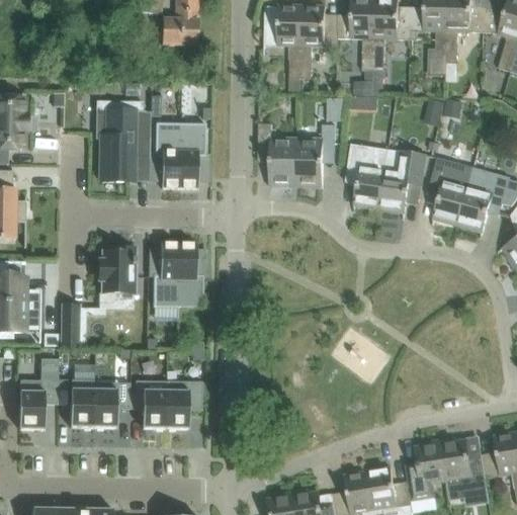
[(136,0),(135,8),(160,12),(162,0),(136,0)]
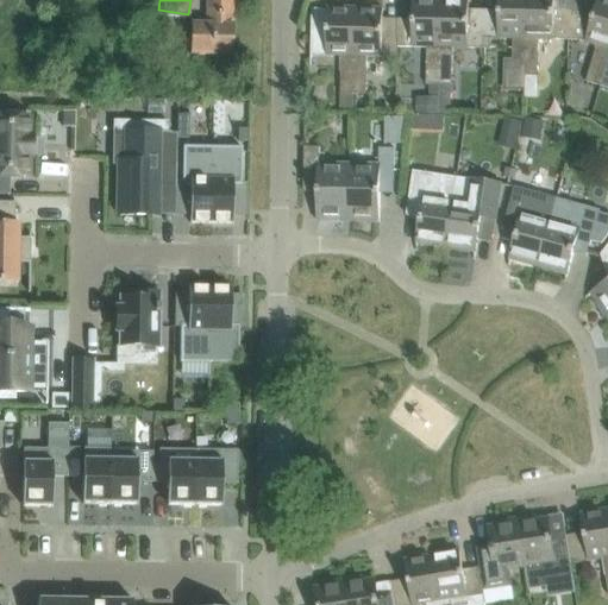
[(206,0),(206,21),(192,21),(192,50),(230,51),(231,0),(206,0)]
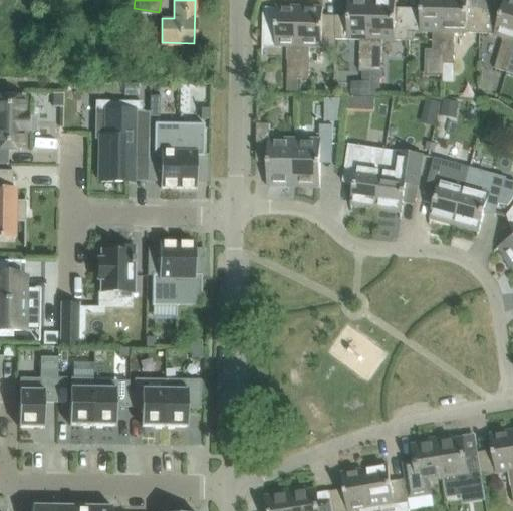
[(347,0),(347,17),(346,37),(359,37),(358,69),(369,69),(370,0),(347,0)]
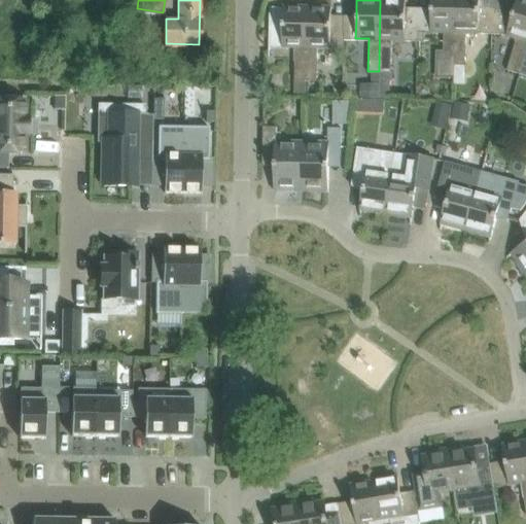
[(380,0),(379,71),(390,71),(391,39),(404,39),(404,38),(406,38),(406,37),(417,37),(417,27),(405,26),(405,0),(380,0)]
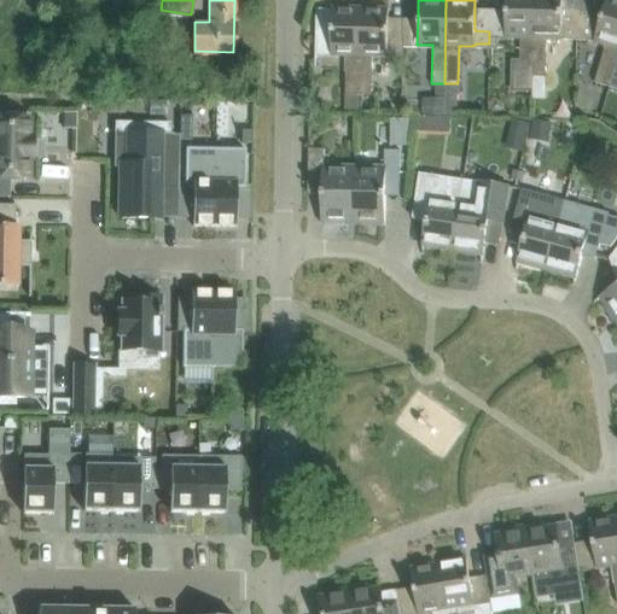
[(489,22),(489,31),(489,44),(496,44),(496,34),(505,34),(505,36),(519,36),(519,57),(510,56),(510,87),(531,87),(531,75),(533,0),(505,0),(505,22),(489,22)]
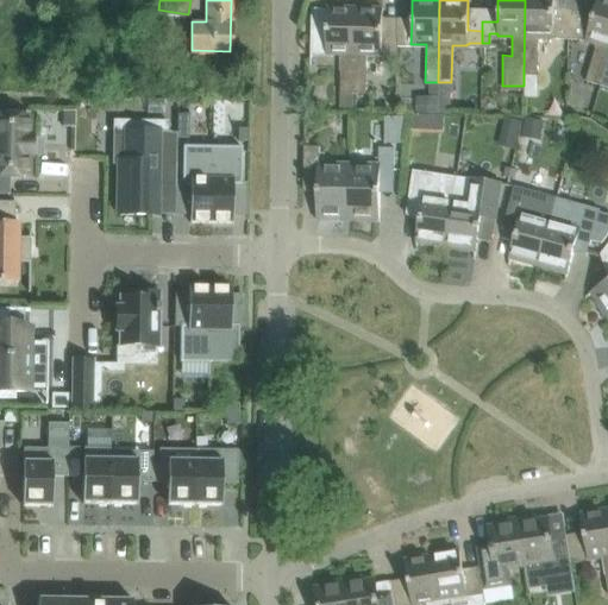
[(525,0),(524,74),(528,75),(537,74),(538,37),(552,37),(553,12),(553,0),(525,0)]
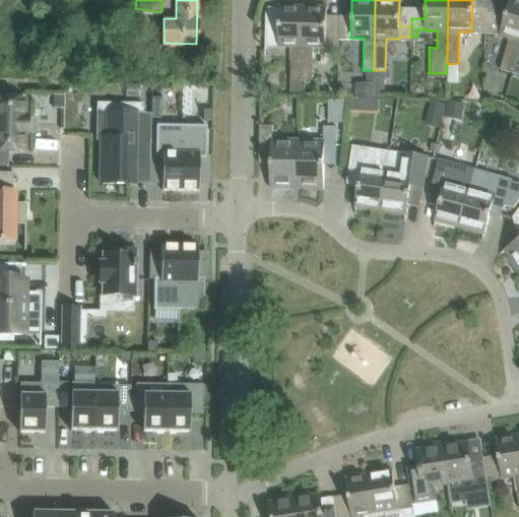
[(509,0),(505,13),(499,34),(509,37),(500,67),(511,71),(518,46),(518,0),(509,0)]
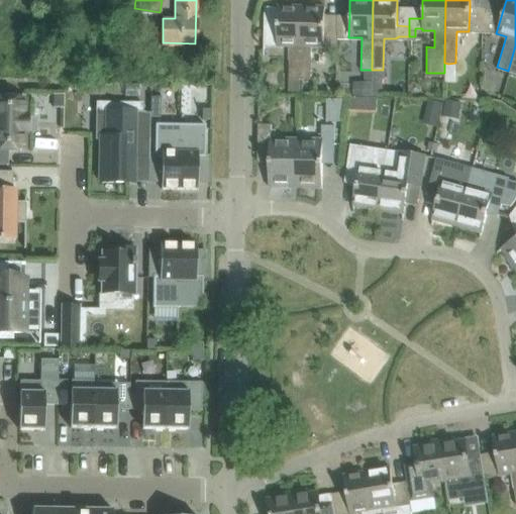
[(263,55),(264,55),(264,44),(289,45),(288,89),(298,89),(299,77),(301,4),(277,4),(277,25),(265,25),(265,22),(264,22),(263,55)]
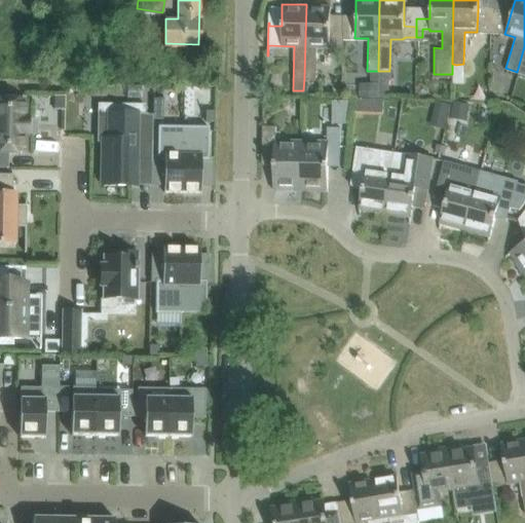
[(306,4),(304,78),(315,79),(316,46),(329,46),(330,5),(306,4)]
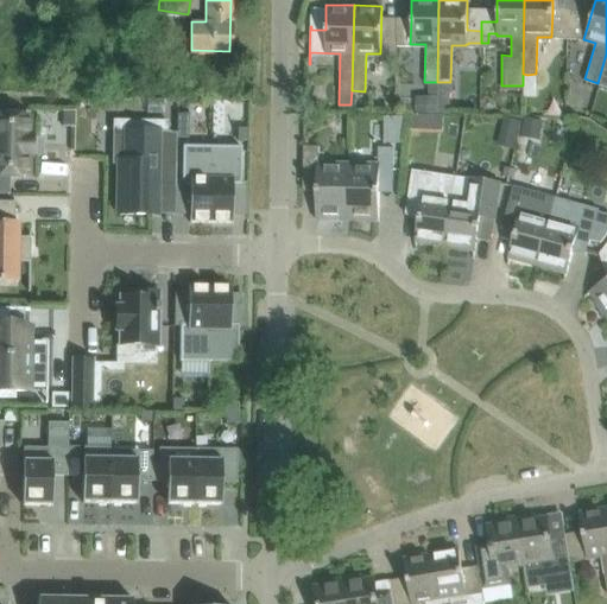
[(523,86),(523,93),(536,93),(536,74),(528,75),(523,74),(523,86)]
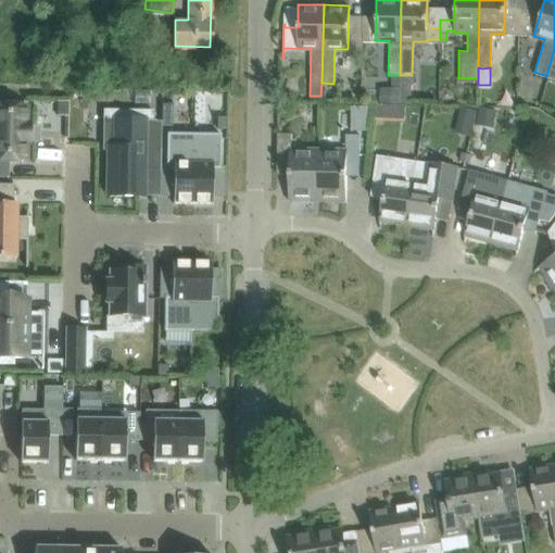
[(379,100),(400,101),(400,87),(379,86),(379,100)]
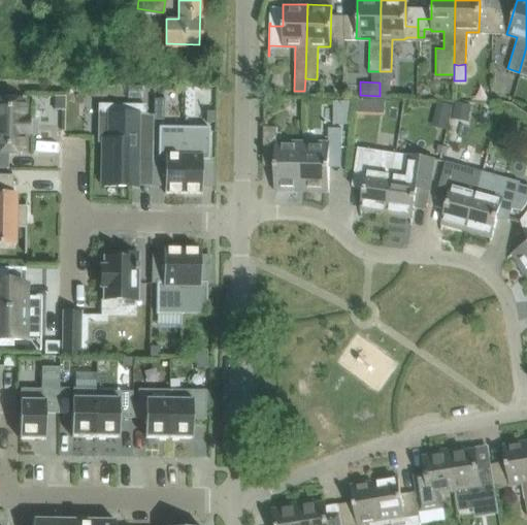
[(162,97),(153,97),(153,118),(162,118),(162,97)]
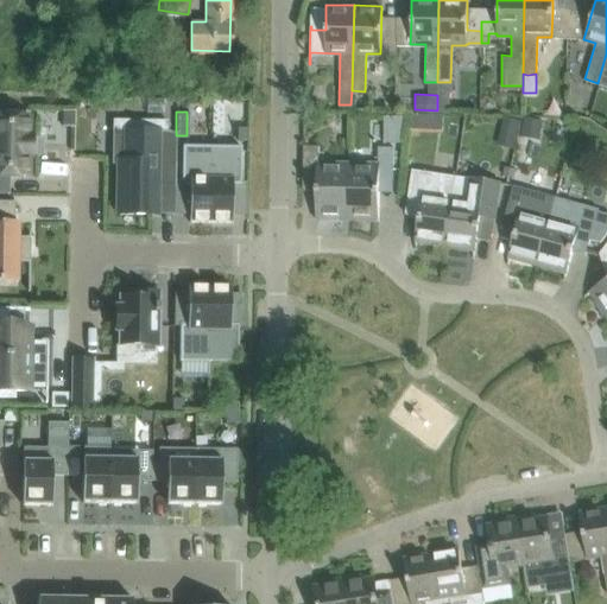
[(411,112),(410,129),(442,131),(442,113),(411,112)]
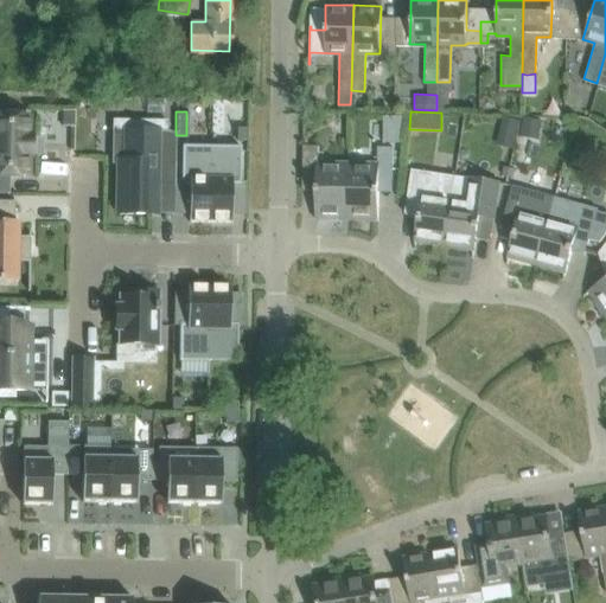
[(0,190),(7,191),(8,173),(26,173),(27,152),(31,152),(31,135),(27,135),(27,114),(0,113),(0,190)]
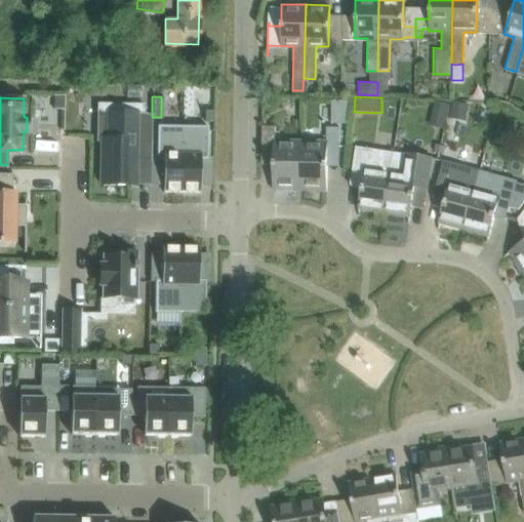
[(331,99),(330,122),(347,122),(349,101),(331,99)]
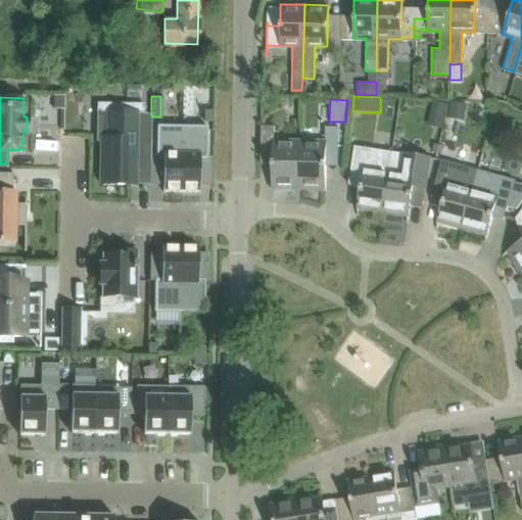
[(433,99),(429,113),(442,116),(446,102),(433,99)]
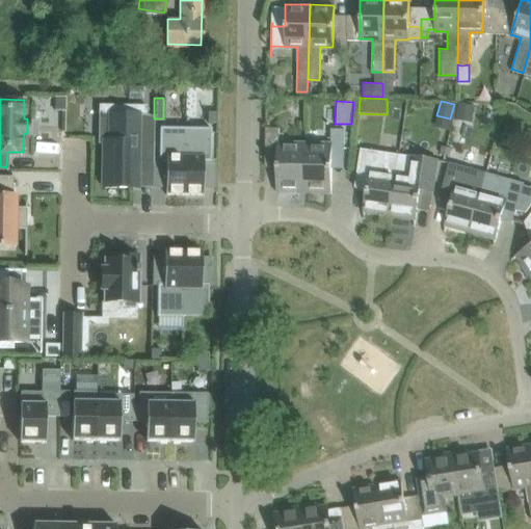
[(453,117),(470,120),(473,103),(455,101),(453,117)]
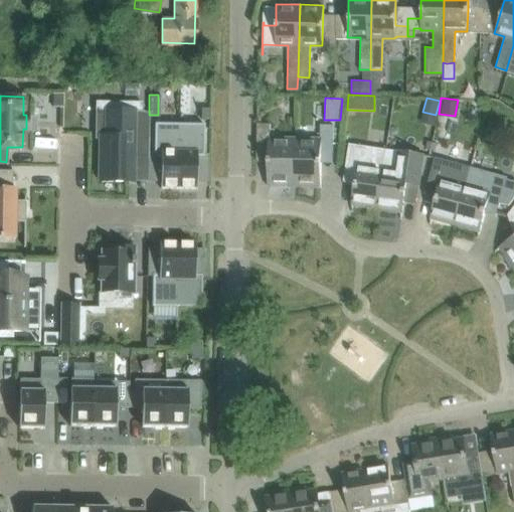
[(201,107),(201,118),(210,118),(210,107),(201,107)]
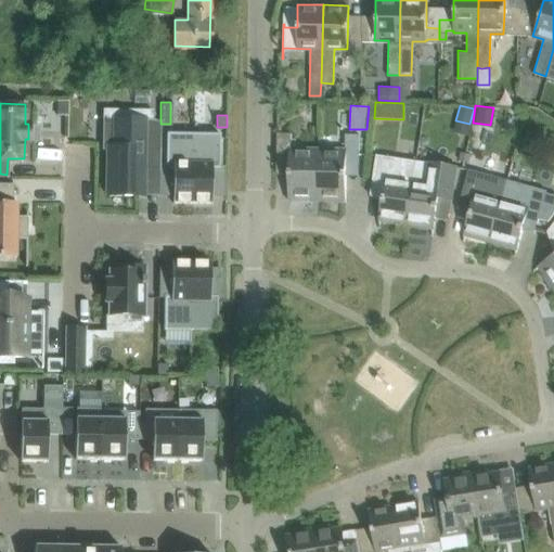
[(107,149),(106,193),(142,193),(143,179),(140,174),(146,169),(146,168),(159,168),(159,146),(154,141),(154,118),(119,117),(119,120),(124,120),(124,138),(107,148),(107,149)]
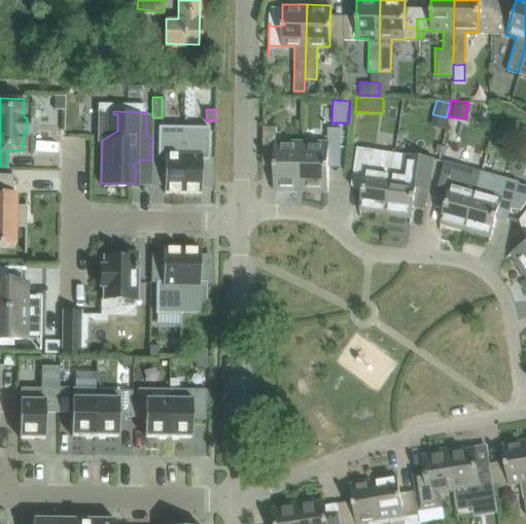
[(158,125),(156,158),(164,158),(163,184),(163,190),(180,190),(181,126),(180,126),(158,125)]
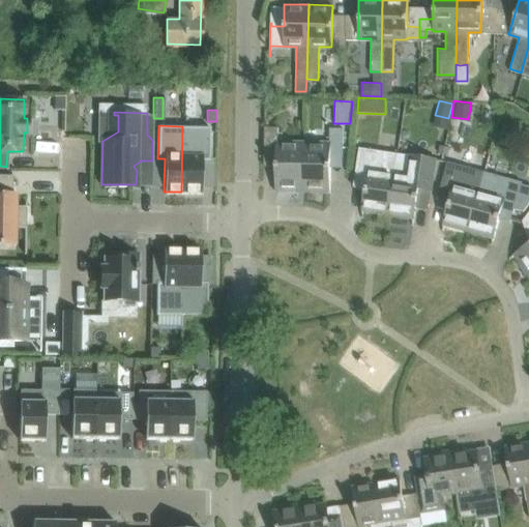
[(264,125),(264,136),(275,136),(276,126),(264,125)]
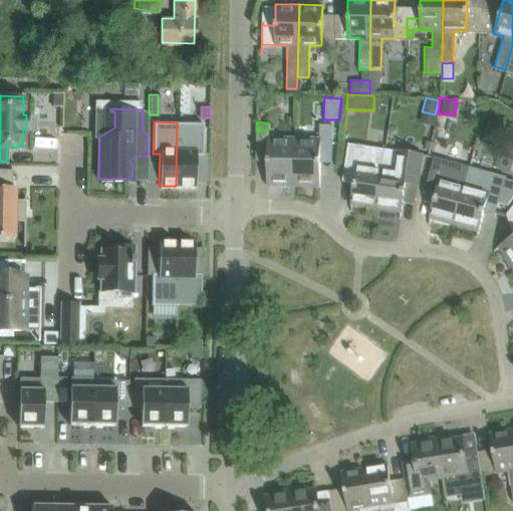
[(177,122),(176,186),(195,187),(195,181),(196,154),(203,155),(203,152),(203,122),(177,122)]
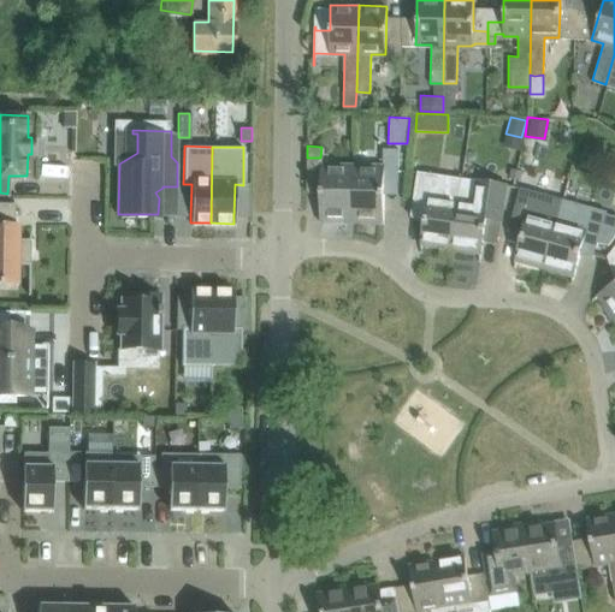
[(353,164),(352,219),(382,219),(382,221),(383,221),(384,170),(398,171),(400,148),(383,148),(383,164),(353,164)]
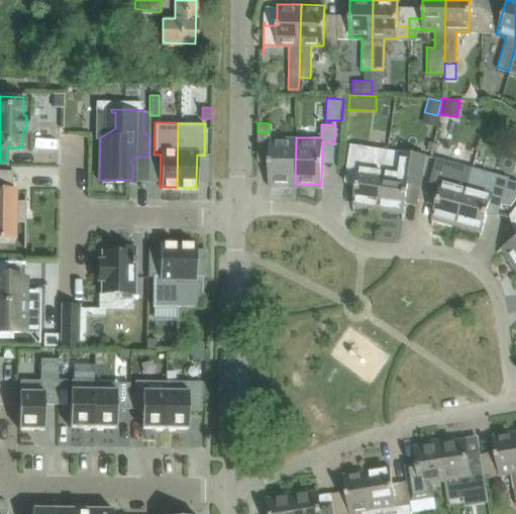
[(296,137),(289,137),(269,136),(268,185),(270,185),(270,183),(295,184),(296,137)]
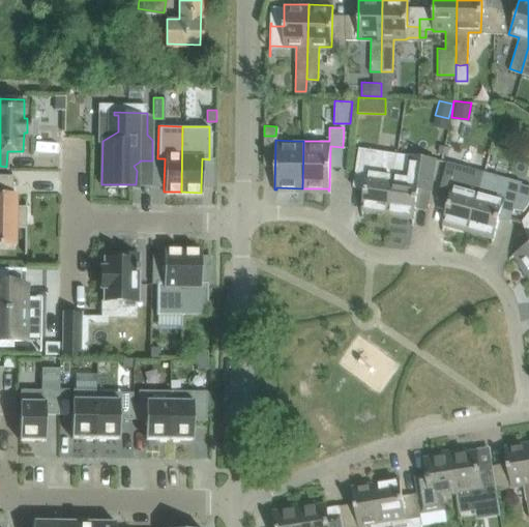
[(355,168),(356,168),(357,163),(369,164),(360,215),(362,215),(363,209),(387,212),(393,173),(380,171),(383,150),(358,146),(355,168)]
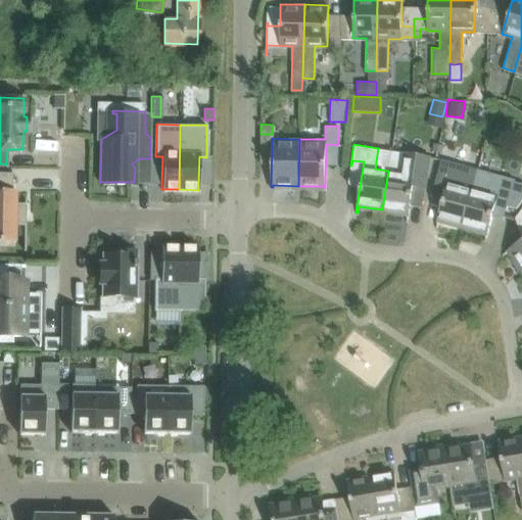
[(388,171),(382,209),(407,213),(406,221),(407,221),(412,185),(424,187),(427,167),(429,155),(405,152),(391,150),(388,171)]
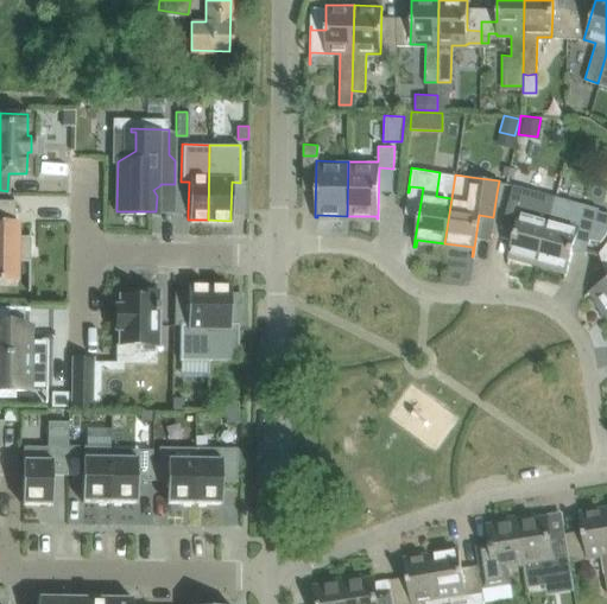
[(512,183),(510,196),(504,218),(517,223),(506,262),(507,264),(510,255),(537,262),(555,195),(512,183)]
